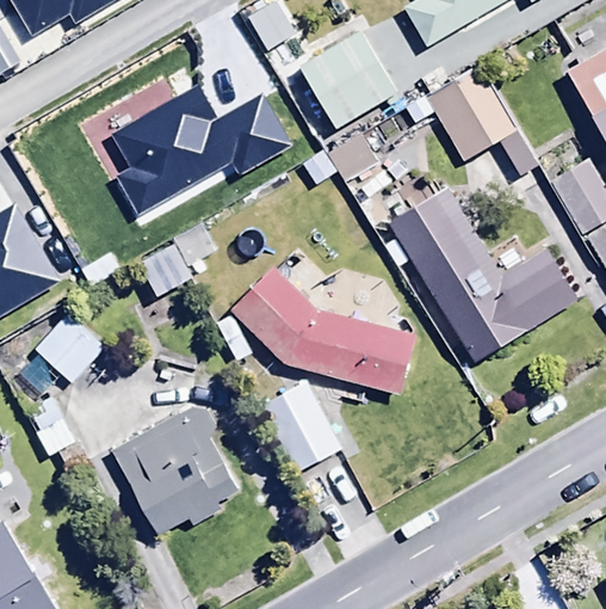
[(5,0),(30,40),(70,16),(75,24),(115,0),(5,0)]
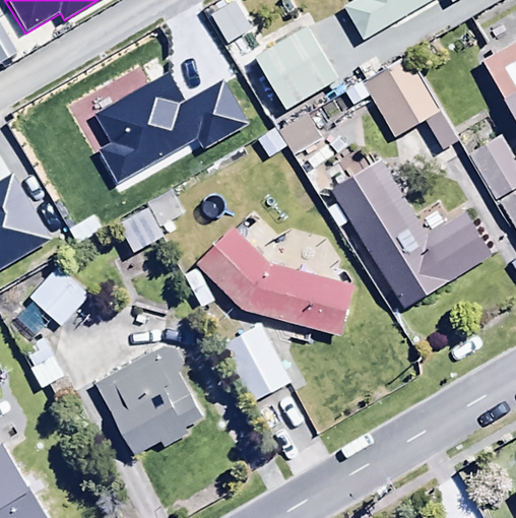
[(349,0),(346,2),(365,39),(440,0),(450,0),(453,4),(461,0),(349,0)]
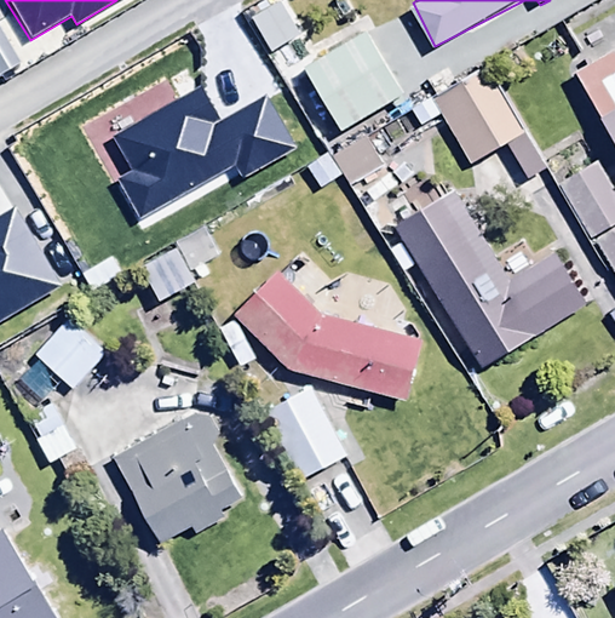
[(303,38),(283,1),(254,18),(272,53),(303,38)]
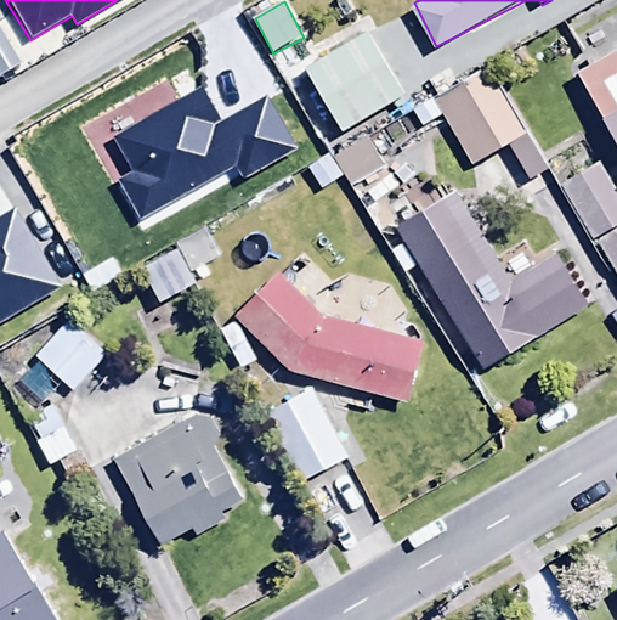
[(408,94),(369,32),(307,71),(346,133),(408,94)]
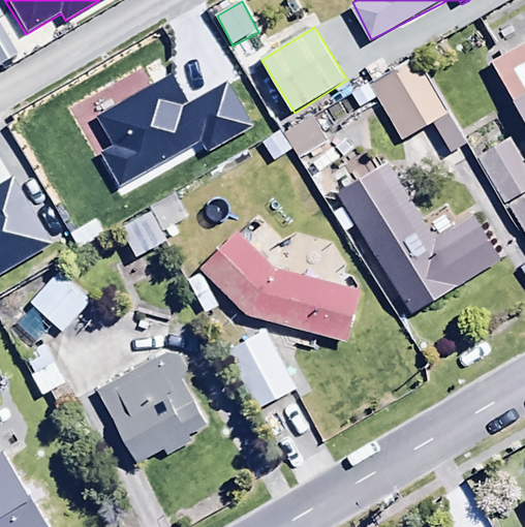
[(524,43),(491,64),(524,121),(524,43)]
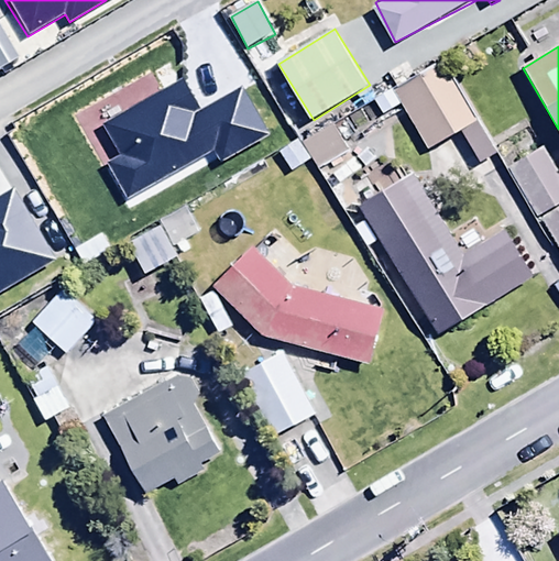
[(394,88),(426,149),(480,120),(448,59),(394,88)]
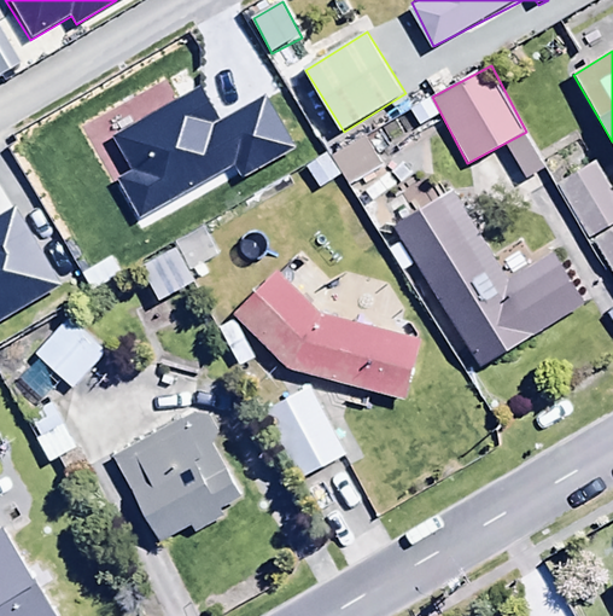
[(297,149),(264,93),(221,118),(200,85),(112,137),(132,169),(118,178),(141,215),(231,163),(240,181),(297,149)]
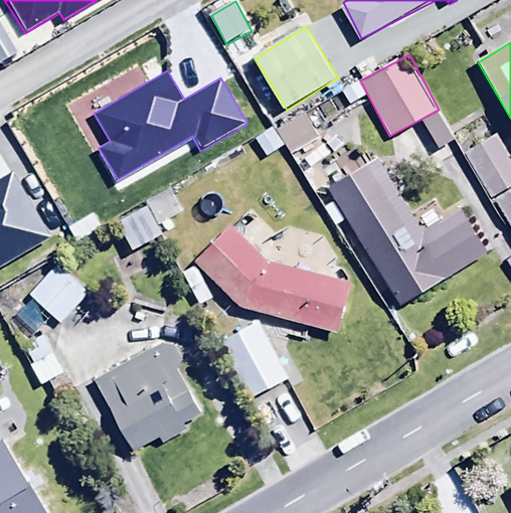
[(510,155),(498,133),(464,154),(510,231),(510,155)]
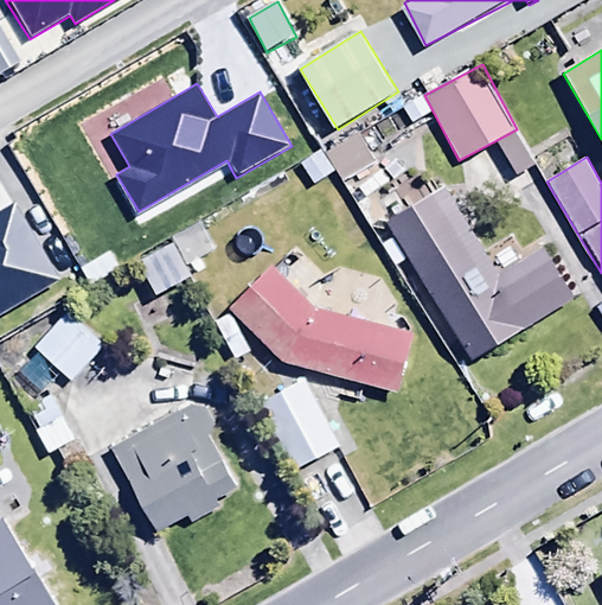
[(572,294),(546,250),(501,278),(448,189),(392,222),(472,356),(572,294)]
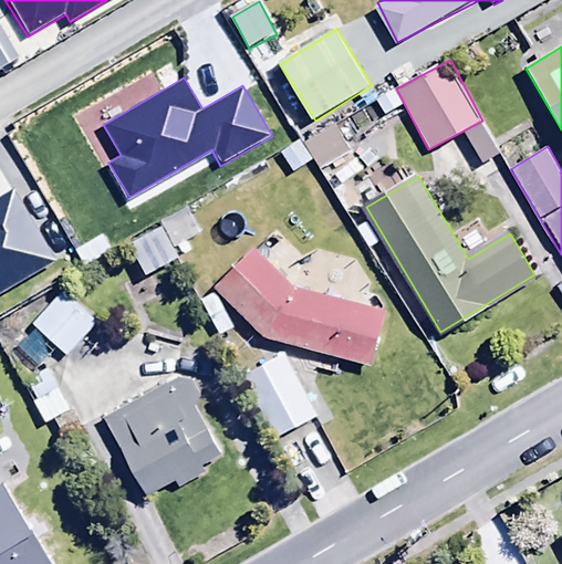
[(255,246),(214,286),(263,337),(371,366),(383,311),(293,288),(255,246)]
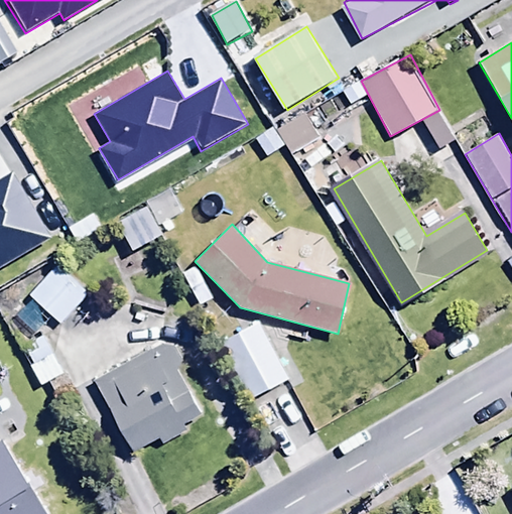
[(93,292),(55,262),(27,297),(65,328),(93,292)]
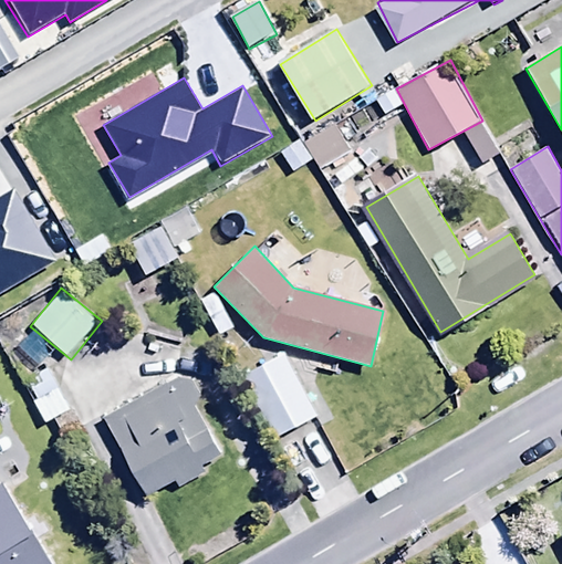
[(241,375),(272,440),(316,420),(285,354),(241,375)]
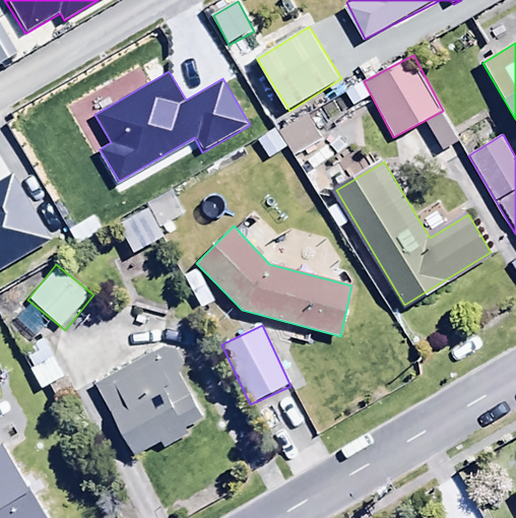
[(174,342),(99,386),(136,451),(159,438),(167,449),(194,434),(189,426),(204,417),(180,375),(189,370),(174,342)]
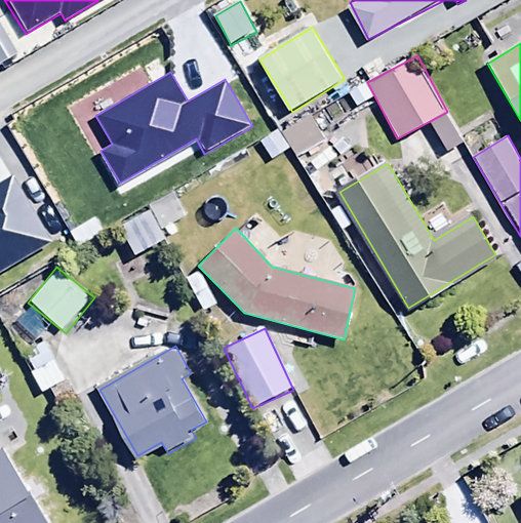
[(47,522),(1,446),(0,446),(0,522),(47,522)]
